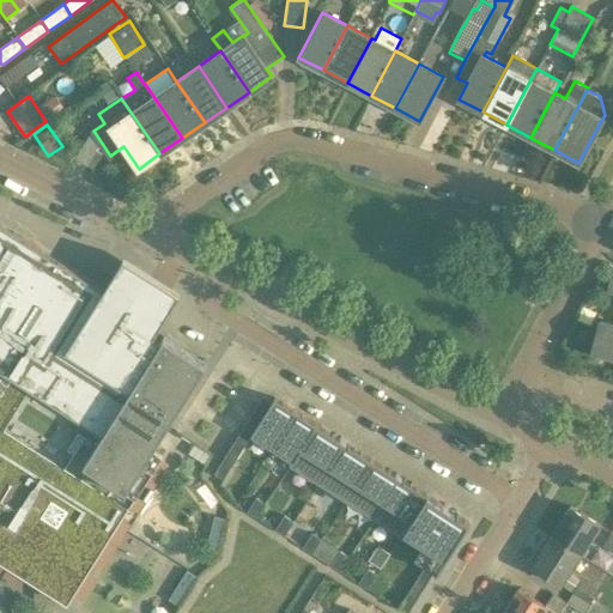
[(139,316),(109,281),(104,289),(0,223),(0,368),(20,382),(0,414),(0,564),(68,607),(147,480),(163,455),(153,449),(206,364),(163,337),(161,343),(153,334),(146,326),(150,320),(139,315),(139,316)]
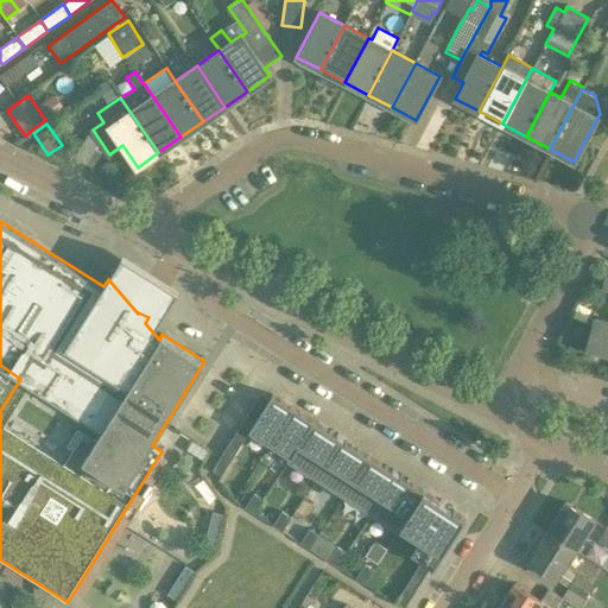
[(607,320),(595,317),(587,352),(607,356),(607,274),(605,274),(601,291),(607,292),(607,320)]
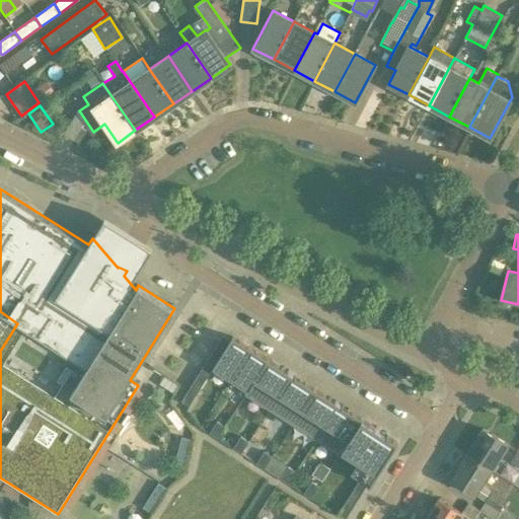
[(223,336),(216,347),(223,352),(230,341),(223,336)]
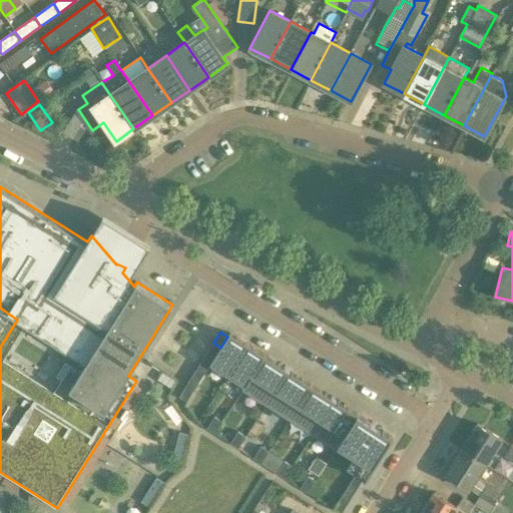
[(229,368),(243,341),(230,333),(227,337),(220,348),(213,358),(229,368)]
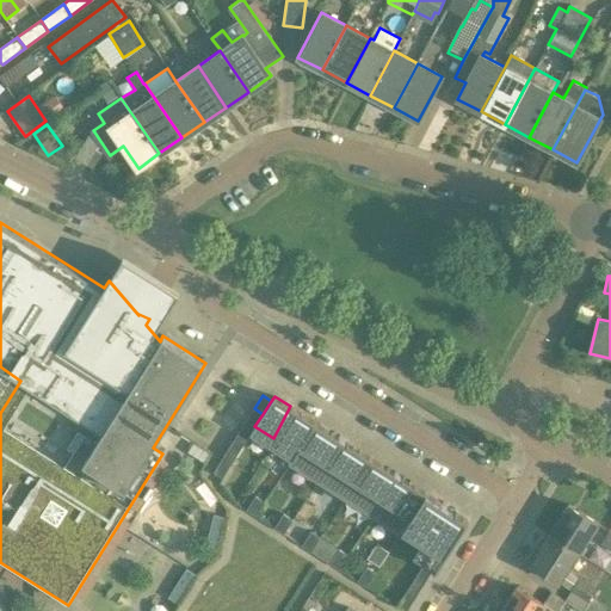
[(295,450),(315,419),(290,406),(273,438),(295,450)]
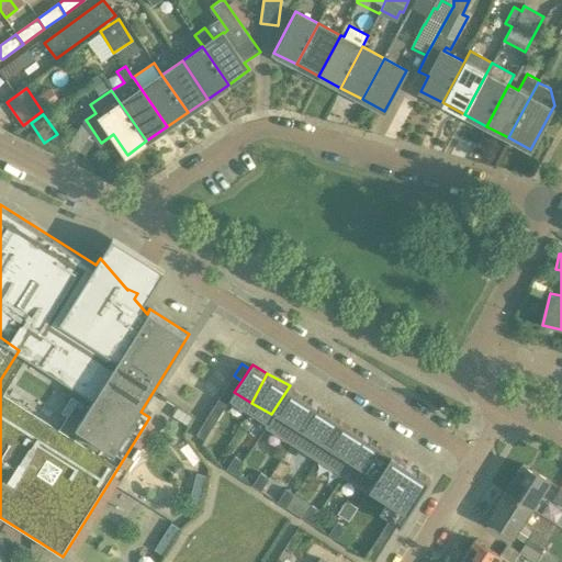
[(234,375),(227,388),(234,392),(242,381),(234,375)]
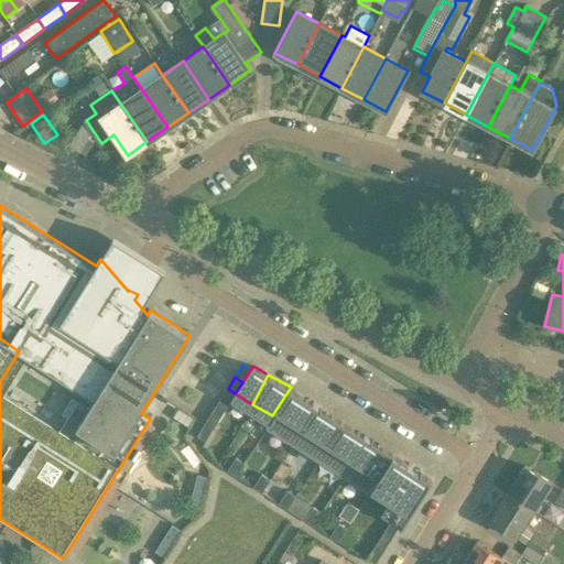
[(295,442),(318,404),(291,387),(269,425),(295,442)]
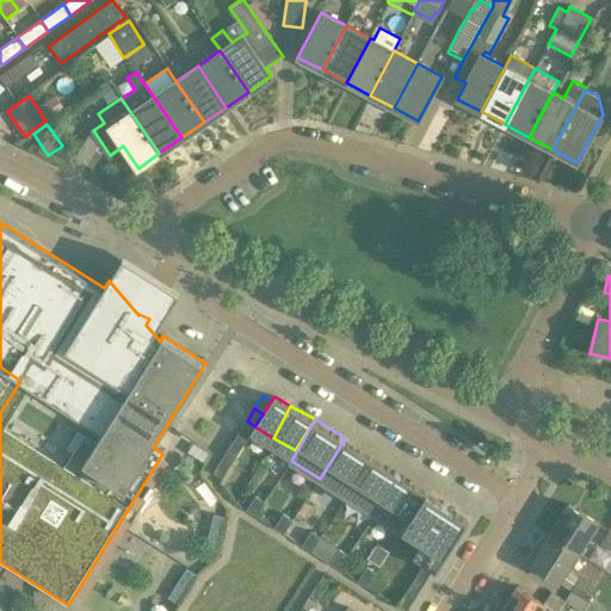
[(247,421),(239,434),(247,439),(250,434),(254,426),(247,421)]
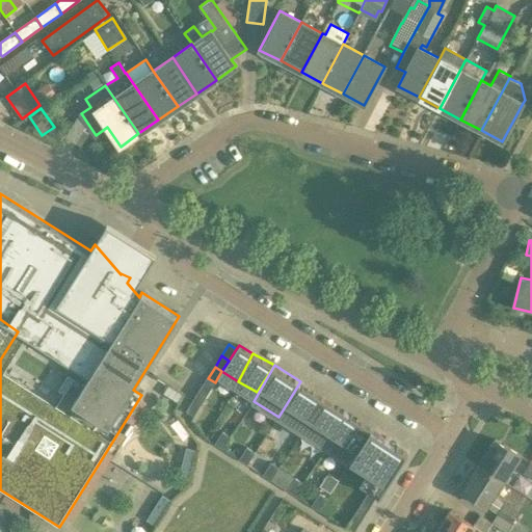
[(208,378),(201,389),(208,394),(215,382),(208,378)]
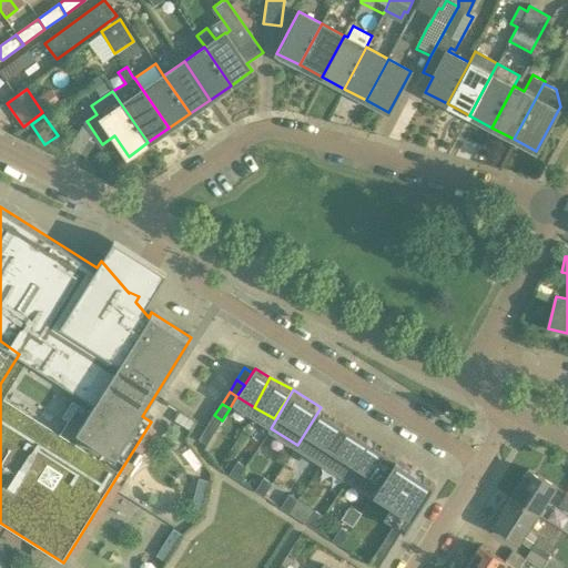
[(325,462),(348,424),(321,407),(298,445),(325,462)]
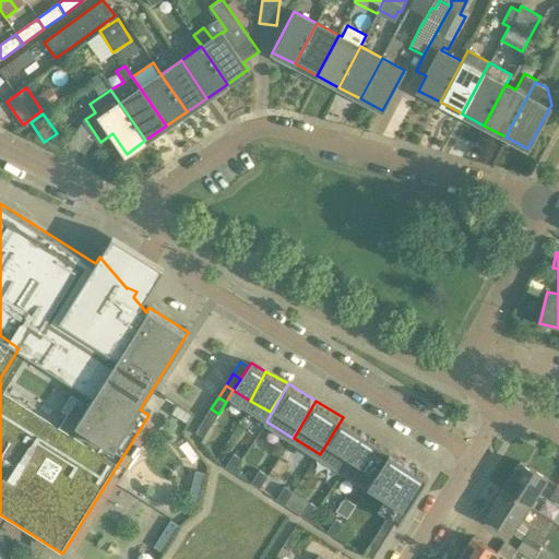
[(211,408),(203,420),(211,425),(218,414),(211,408)]
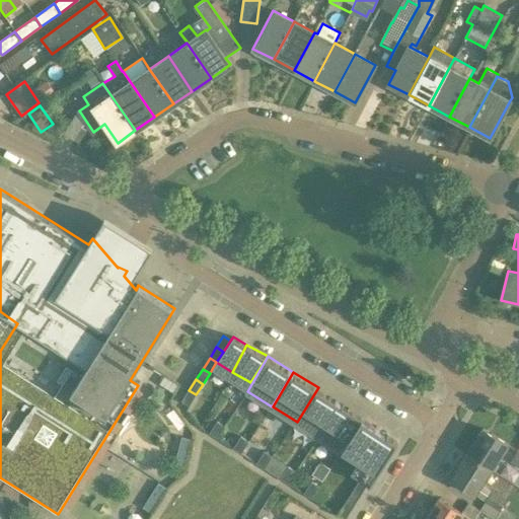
[(318,436),(341,400),(318,387),(297,423),(318,436)]
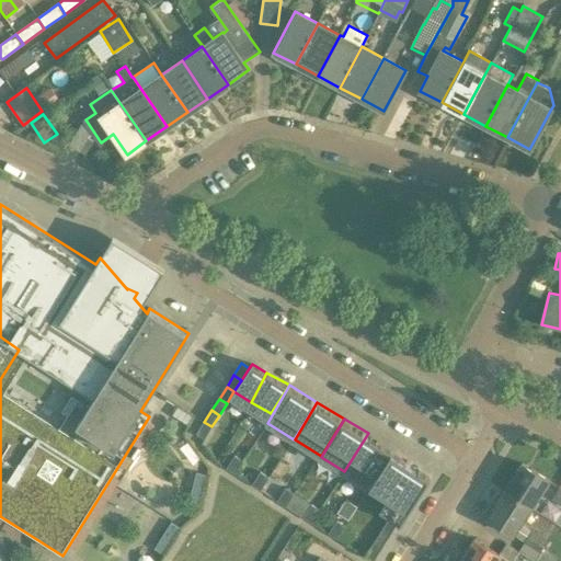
[(204,422),(196,434),(204,438),(212,426),(204,422)]
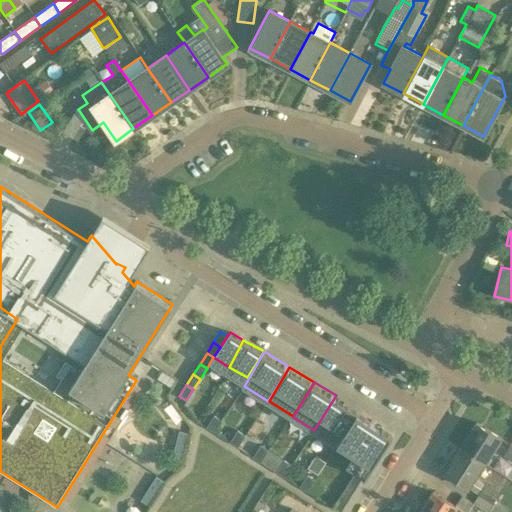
[(336,444),(356,408),(336,395),(315,430),(336,444)]
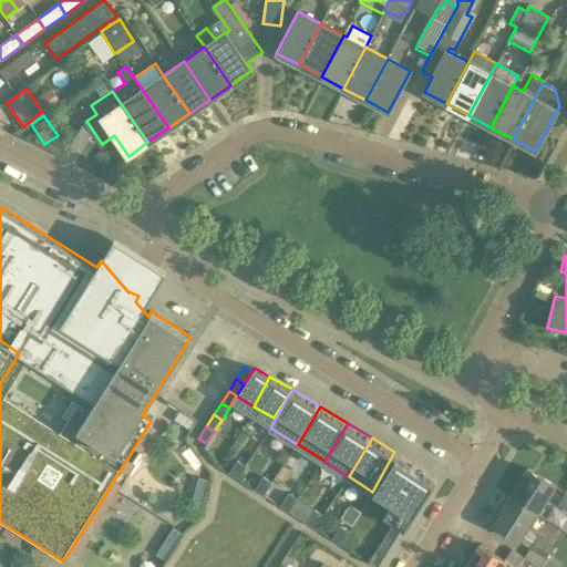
[(383,517),(393,524),(402,528),(404,531),(434,483),(395,457),(373,494),(391,505),(383,517)]
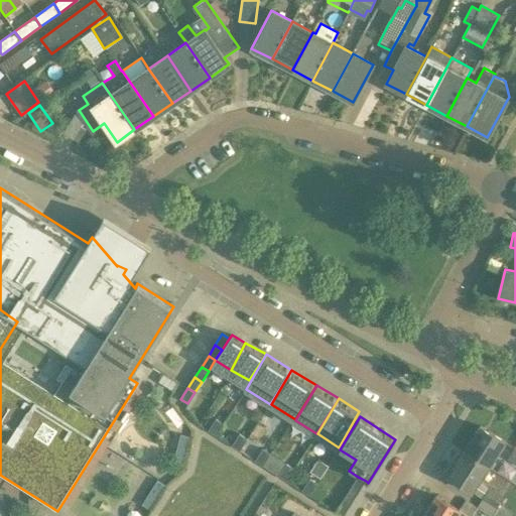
[(215,435),(223,422),(216,417),(207,431),(215,435)]
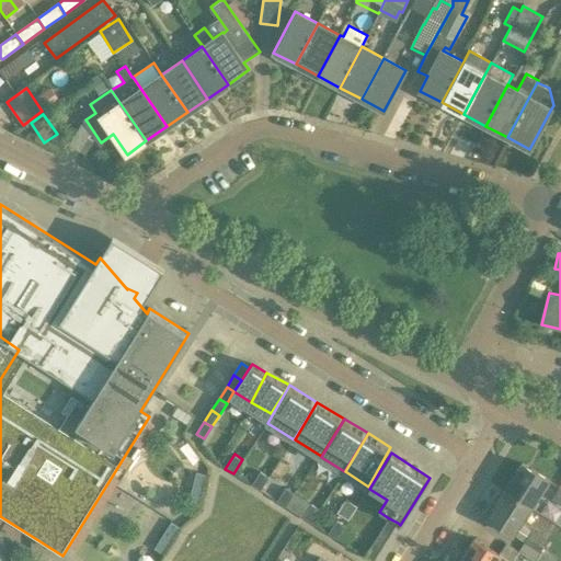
[(504,490),(530,506),(548,479),(522,462),(504,490)]
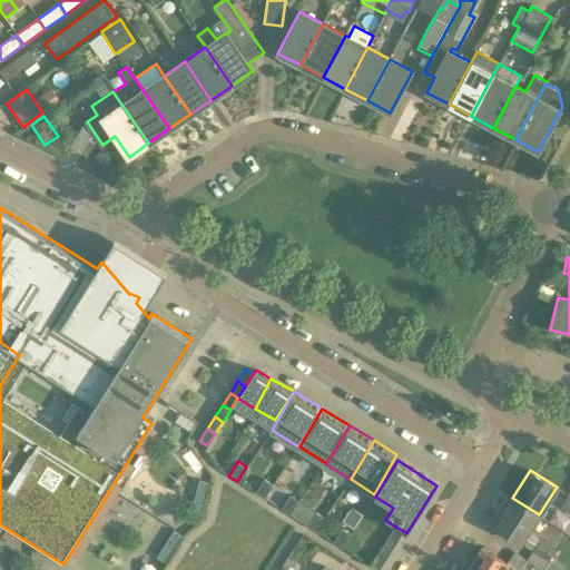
[(262,495),(271,482),(263,477),(254,491),(262,495)]
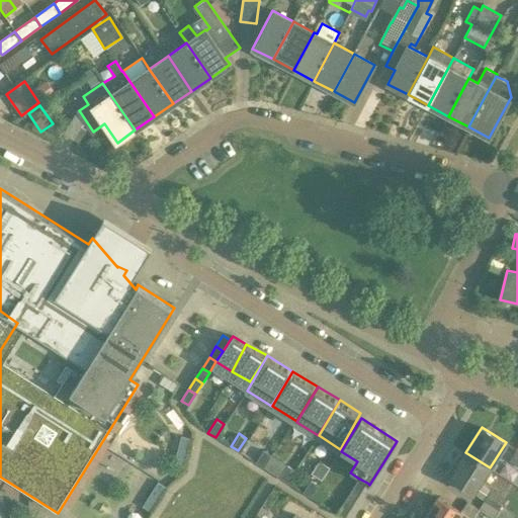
[(174,464),(183,467),(190,439),(181,436),(174,464)]
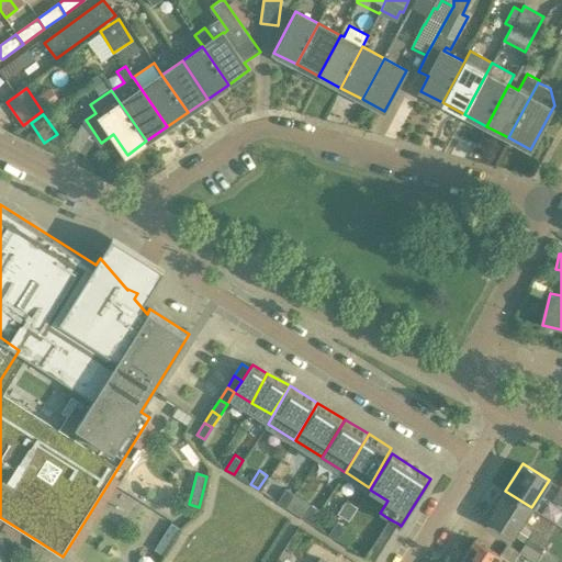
[(278,498),(284,486),(269,476),(261,489),(278,498)]
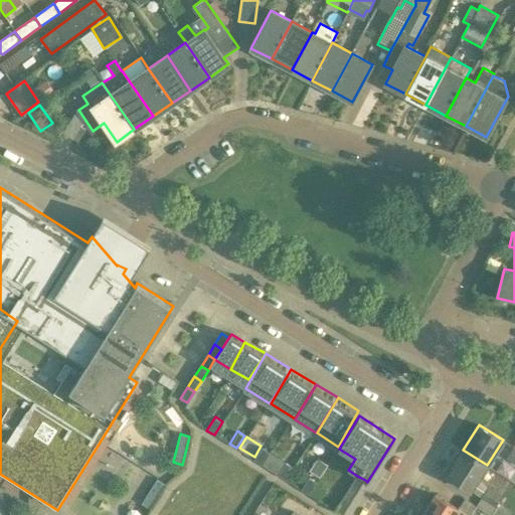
[(262,464),(270,451),(263,445),(254,459),(262,464)]
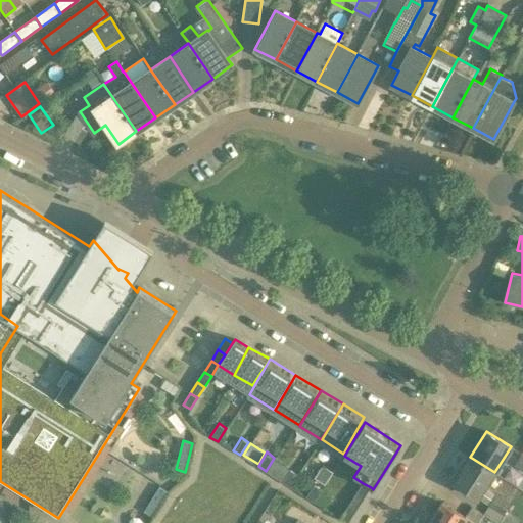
[(522,454),(514,466),(522,471),(522,454)]
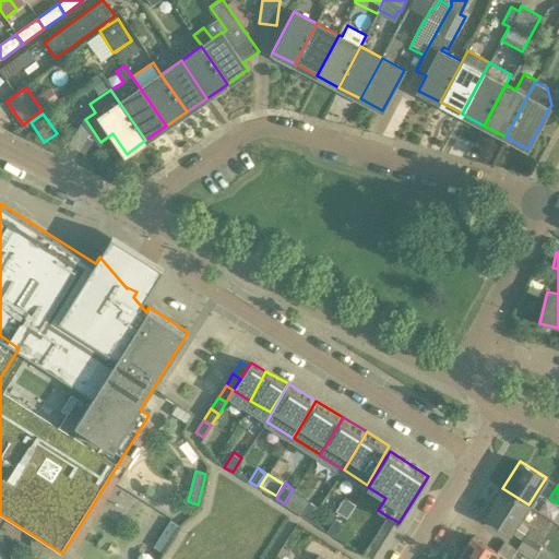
[(528,504),(502,488),(486,516),(512,533),(512,532),(523,538),(522,540),(538,550),(546,537),(519,521),(528,504)]
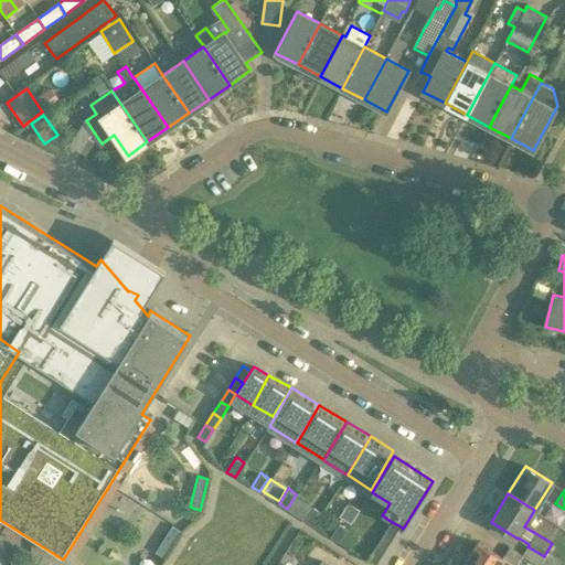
[(305,520),(313,523),(322,509),(315,503),(305,520)]
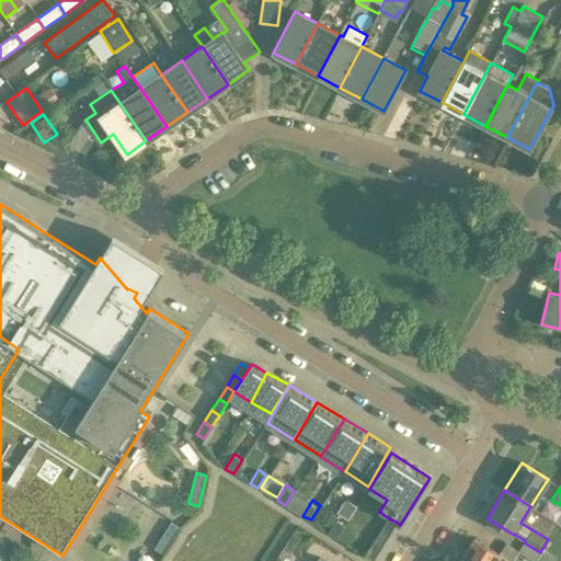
[(335,537),(344,523),(335,517),(327,531),(335,537)]
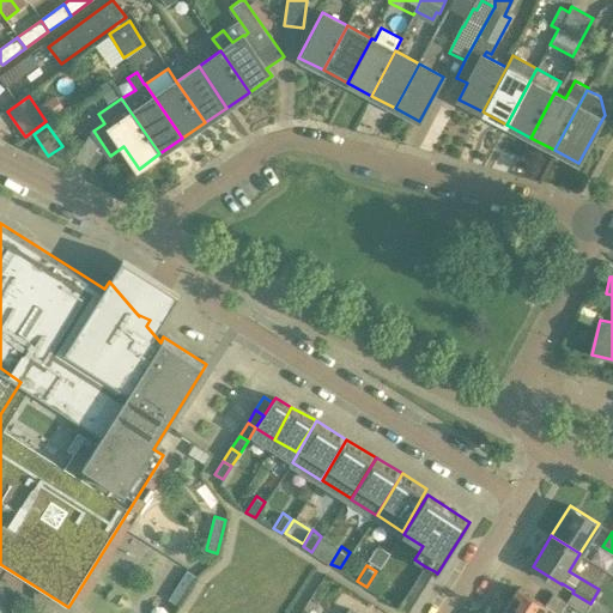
[(425,566),(417,580),(425,586),(435,571),(425,566)]
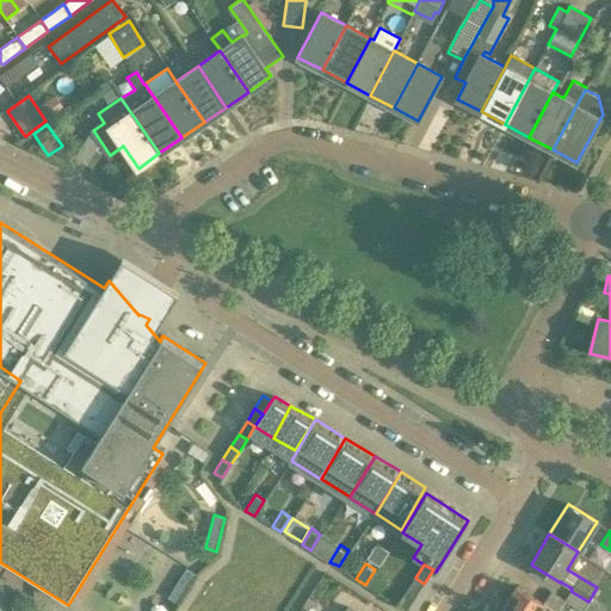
[(167,598),(177,604),(196,575),(186,569),(167,598)]
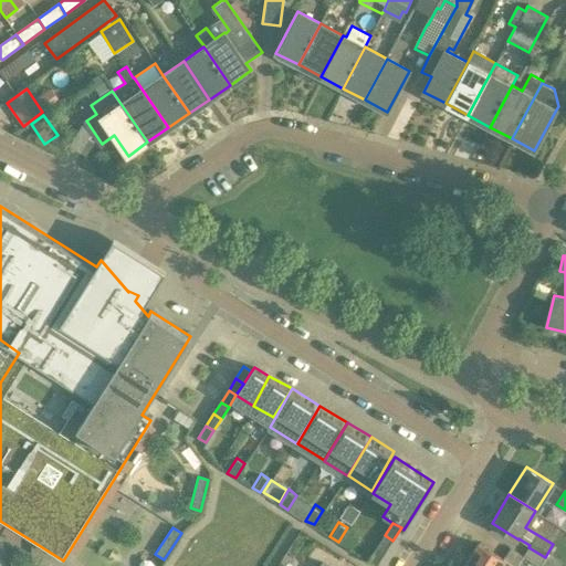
[(385,535),(377,548),(385,554),(392,541),(385,535)]
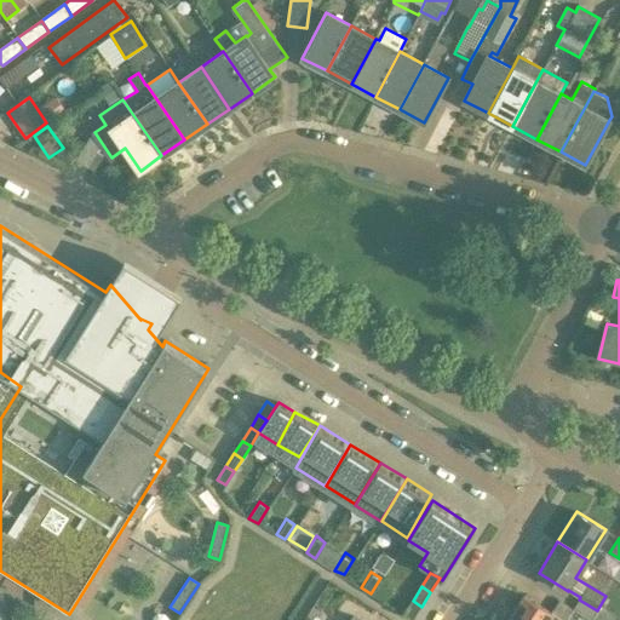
[(507,619),(546,619),(552,612),(524,595),(507,619)]
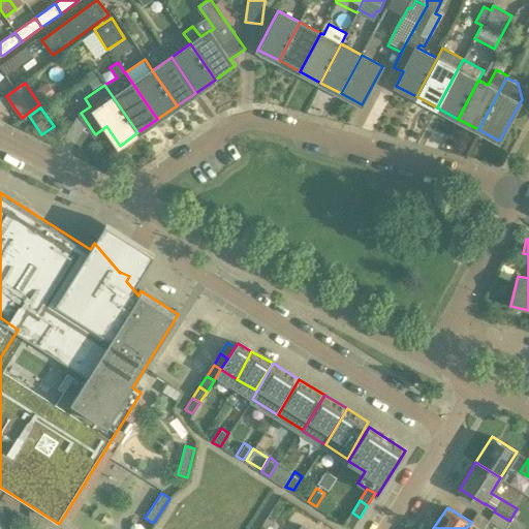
[(344,525),(350,528),(351,528),(360,518),(352,512),(344,525)]
